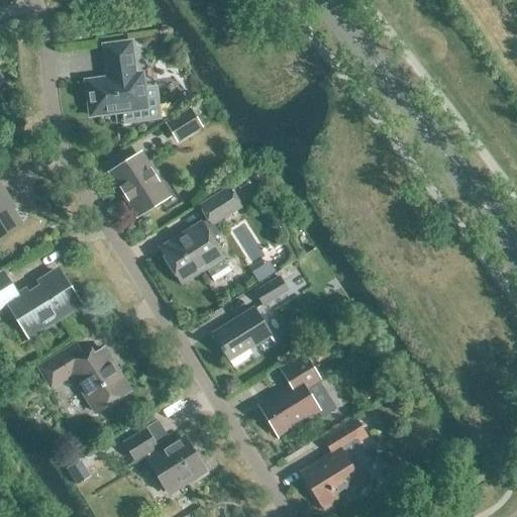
[(121,111),(122,124),(161,119),(156,86),(143,88),(141,73),(134,74),(130,41),(103,45),(107,78),(85,81),(90,115),(121,111)]
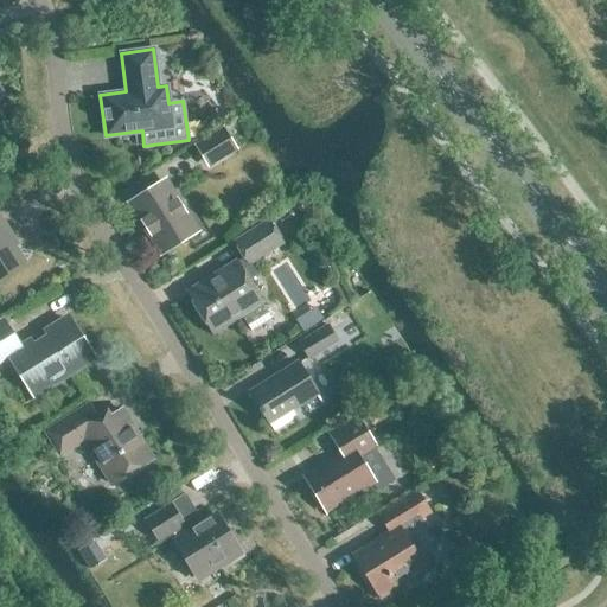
[(232,146),(223,131),(198,147),(208,163),(232,146)]
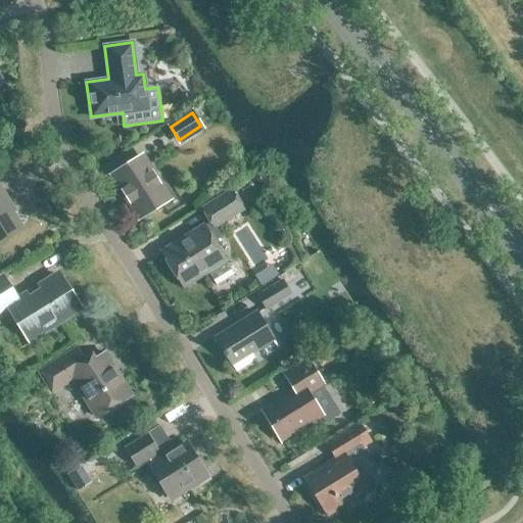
[(169,198),(141,156),(112,174),(130,200),(129,203),(135,214),(138,215),(140,217),(169,198)]
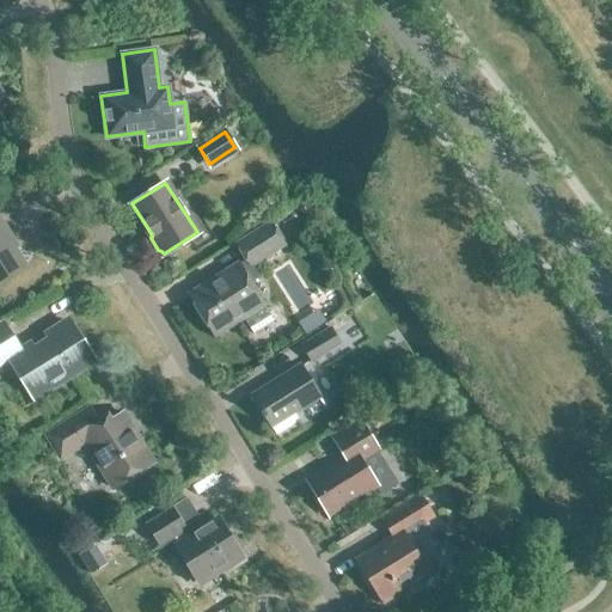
[(299,207),(298,210),(300,214),(305,215),(308,213),(310,208),(307,204),(303,204),(299,207)]
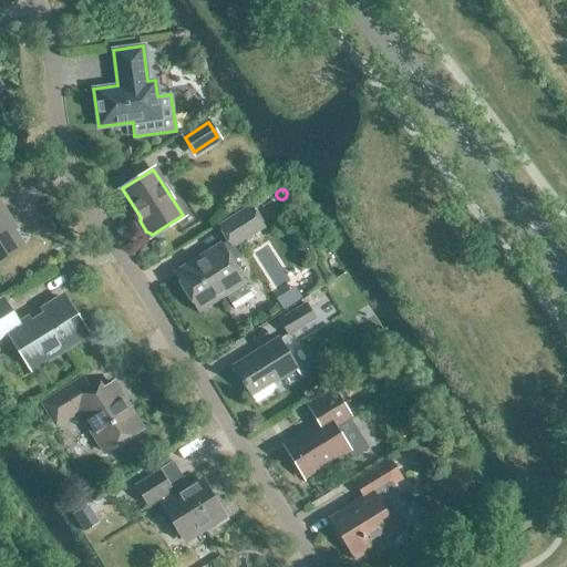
[(0,258),(22,245),(4,217),(9,214),(0,199),(0,258)]
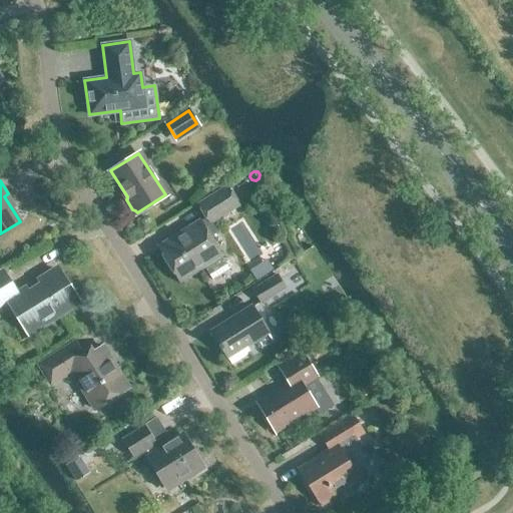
[(222,259),(220,254),(209,236),(217,231),(210,221),(237,204),(226,186),(198,204),(206,217),(199,221),(199,220),(158,246),(179,281),(203,266),(212,280),(229,269),(232,264),(229,259),(223,258),(222,259)]
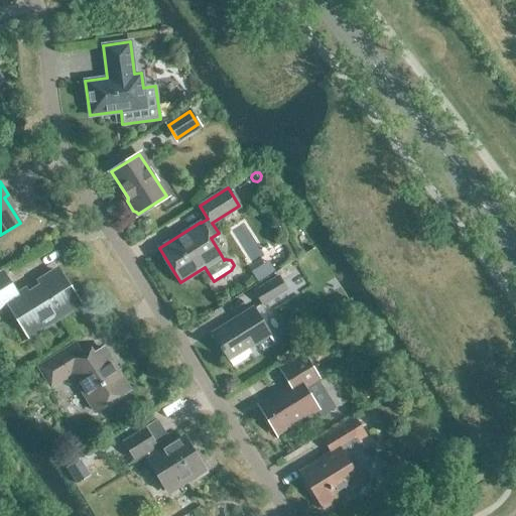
[(0,310),(14,301),(34,335),(72,310),(63,296),(69,293),(53,270),(14,294),(0,271),(0,310)]
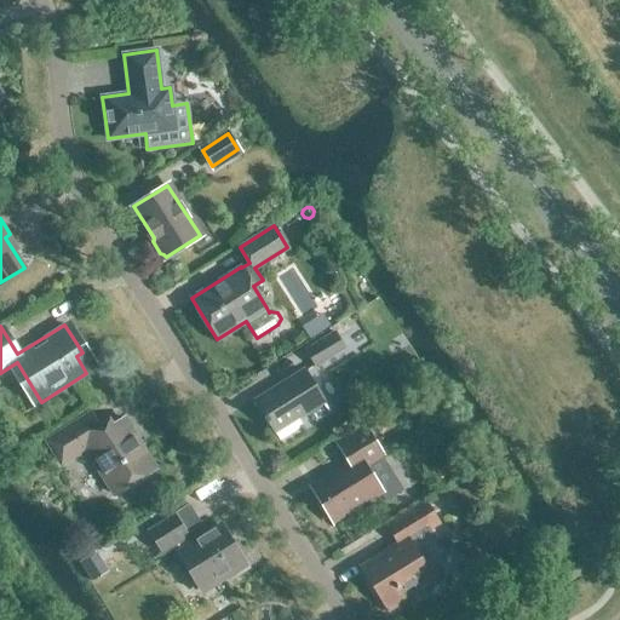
[(315,365),(344,346),(334,332),(306,349),(315,365)]
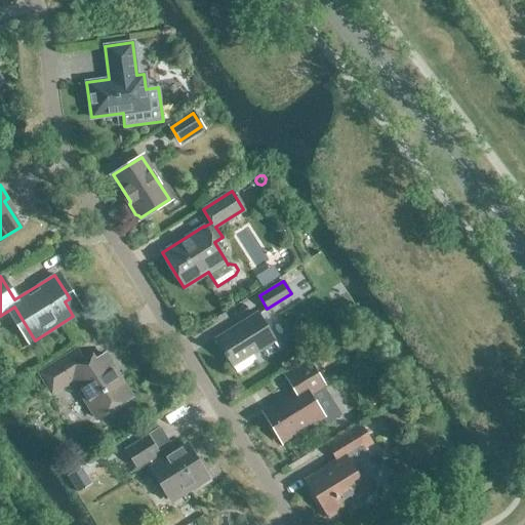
[(252,354),(274,339),(257,313),(216,338),(237,372),(256,360),(252,354)]
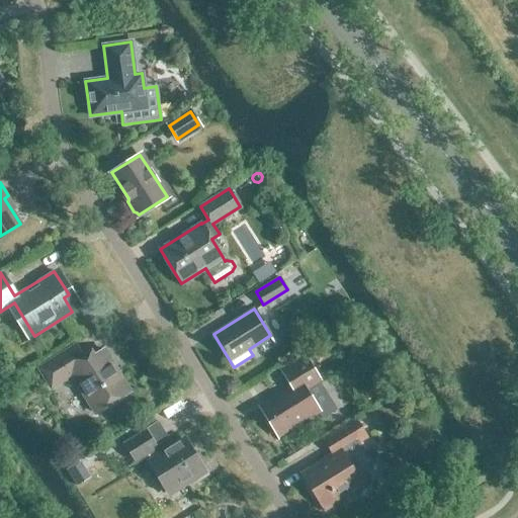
[(78,365),(68,350),(38,368),(51,387),(72,374),(95,413),(125,394),(108,366),(112,364),(103,349),(78,365)]
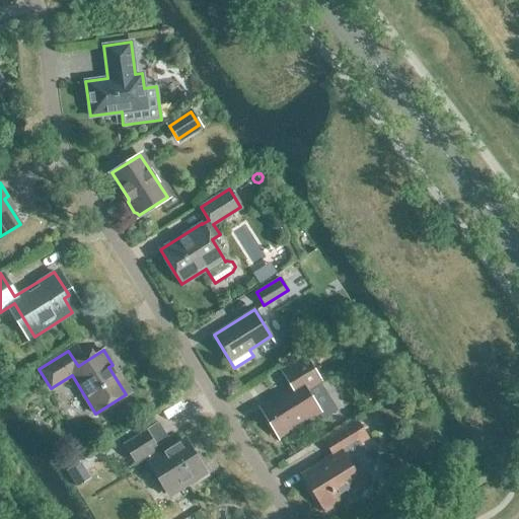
[(305,388),(319,379),(306,359),(284,373),(293,388),(265,406),(281,433),(318,410),(305,388)]
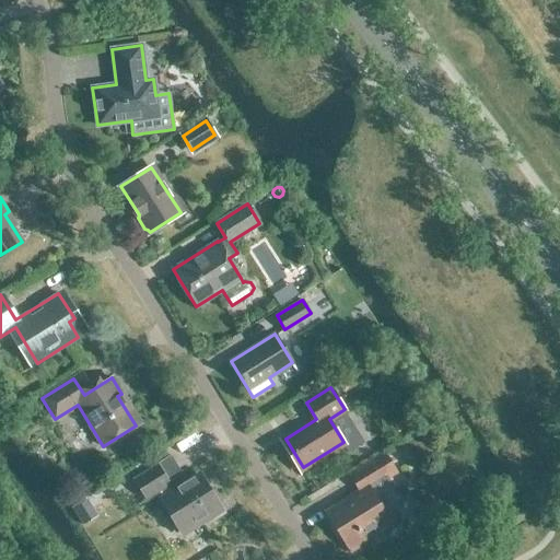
[(386,479),(397,471),(384,452),(348,474),(359,491),(325,512),(350,551),(393,525),(388,517),(396,513),(399,500),(386,479)]
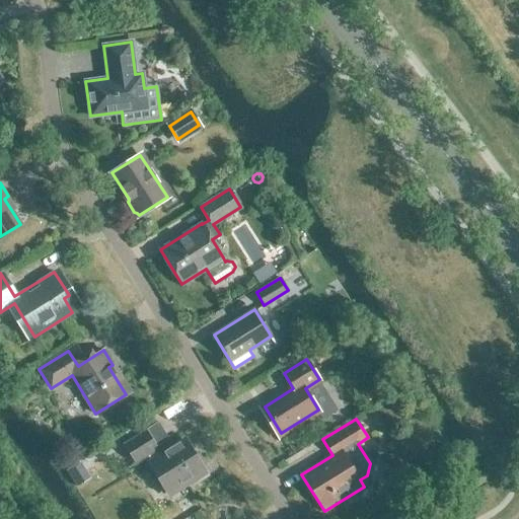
[(170,497),(205,473),(183,440),(161,453),(146,429),(123,444),(141,472),(151,466),(170,497)]
